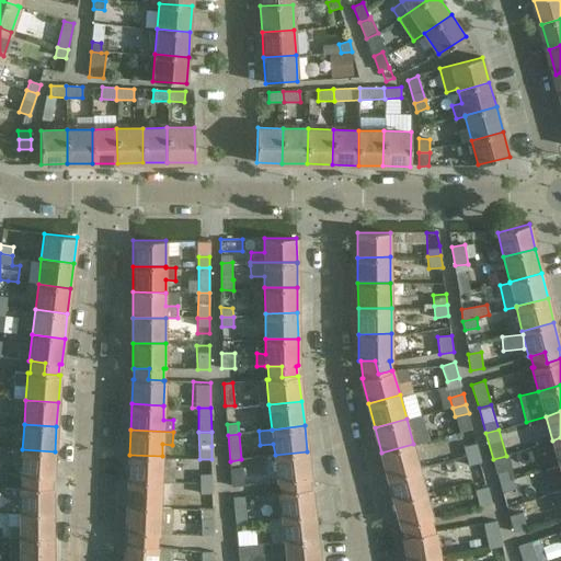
[(419,468),(413,444),(381,453),(387,476),(419,468)]
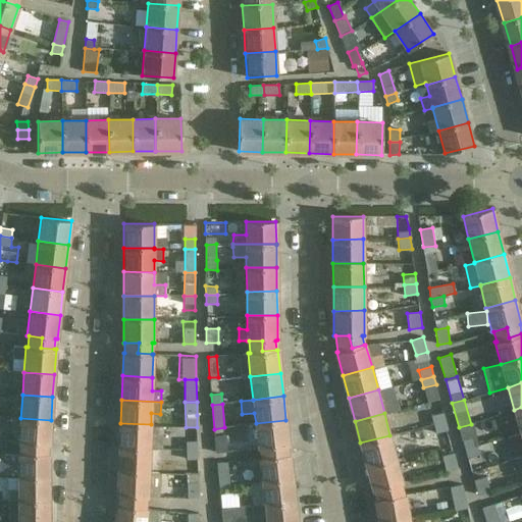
[(444,413),(430,416),(433,424),(446,420),(444,413)]
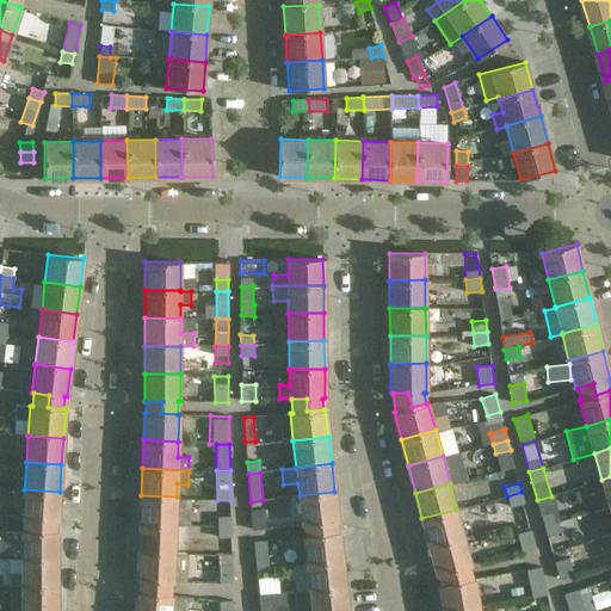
[(60,492),(24,489),(22,517),(24,517),(39,518),(39,530),(55,530),(55,519),(57,519),(60,492)]
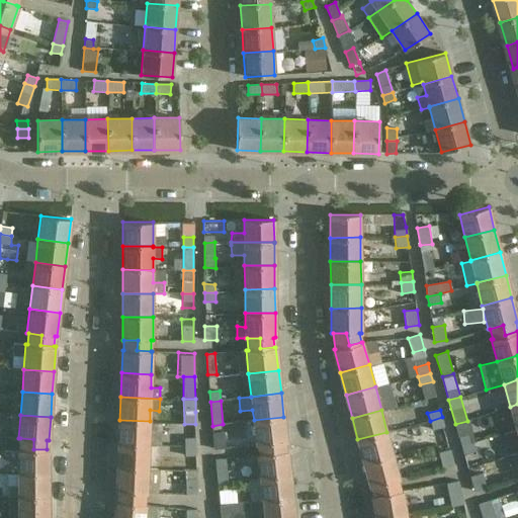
[(286,441),(283,417),(254,420),(255,433),(243,434),(244,446),(256,444),(258,444),(271,442),(272,452),(285,450),(284,441),(286,441)]
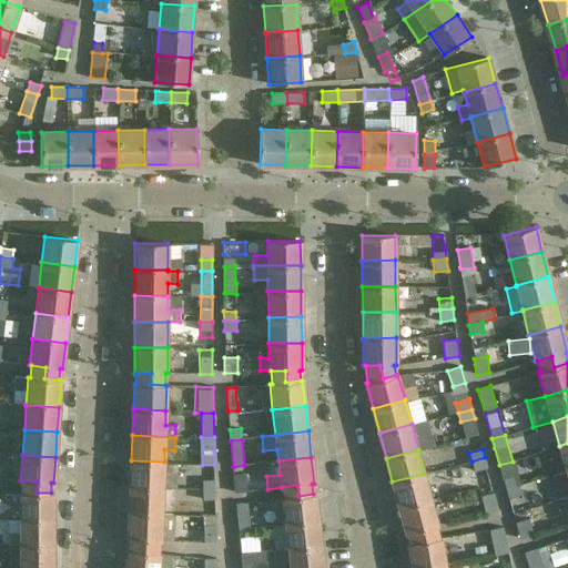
[(488,468),(485,457),(472,462),(474,473),(488,468)]
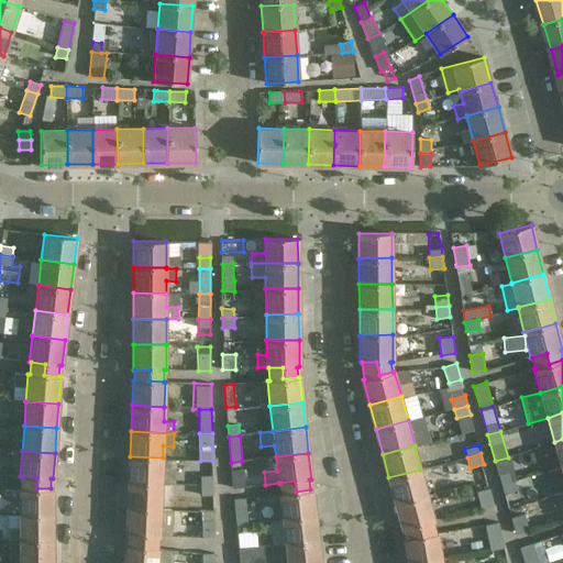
[(163,457),(130,456),(129,482),(162,483),(163,457)]
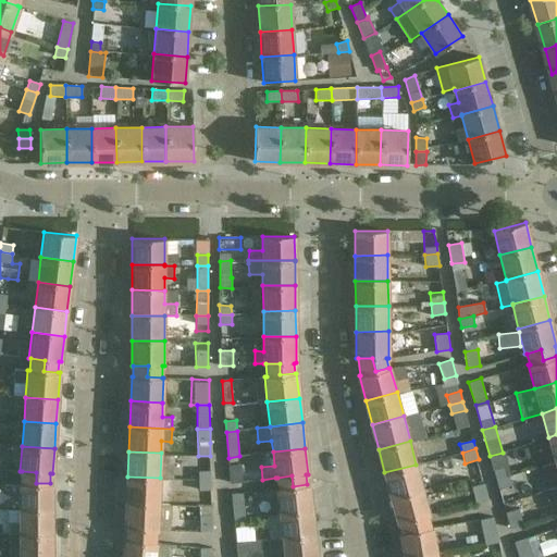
[(490,456),(493,470),(495,479),(509,475),(503,453),(490,456)]
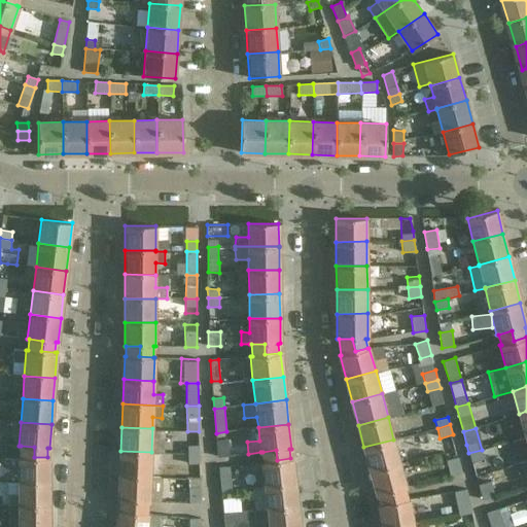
[(526,436),(525,437),(513,441),(516,453),(526,450),(526,436)]
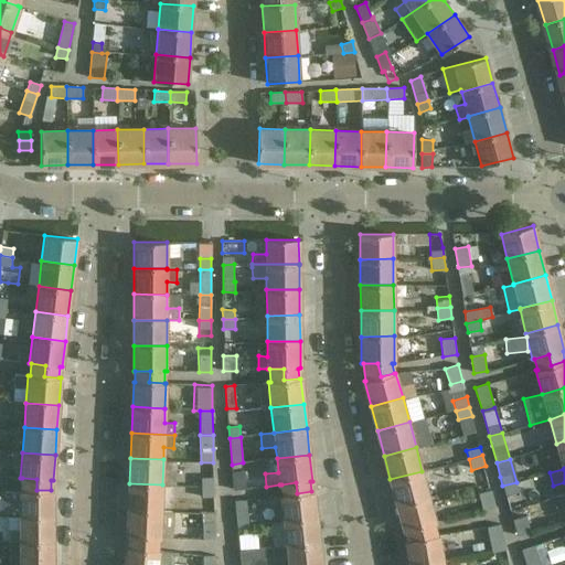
[(429,497),(422,471),(390,479),(397,504),(429,497)]
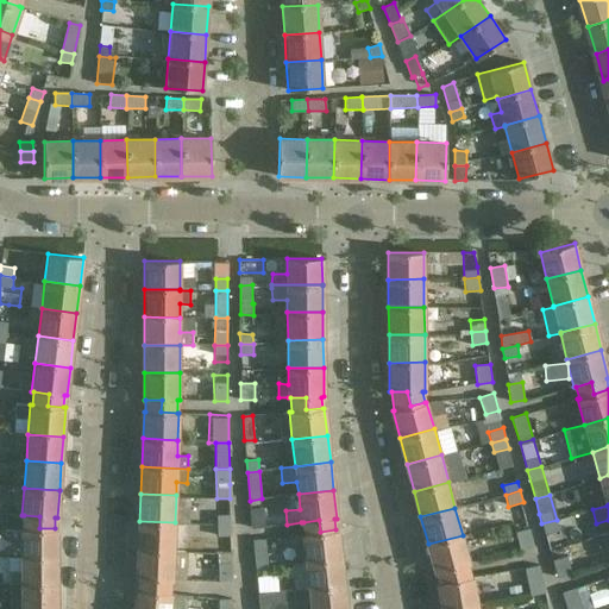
[(263,509),(250,510),(252,528),(264,527),(263,509)]
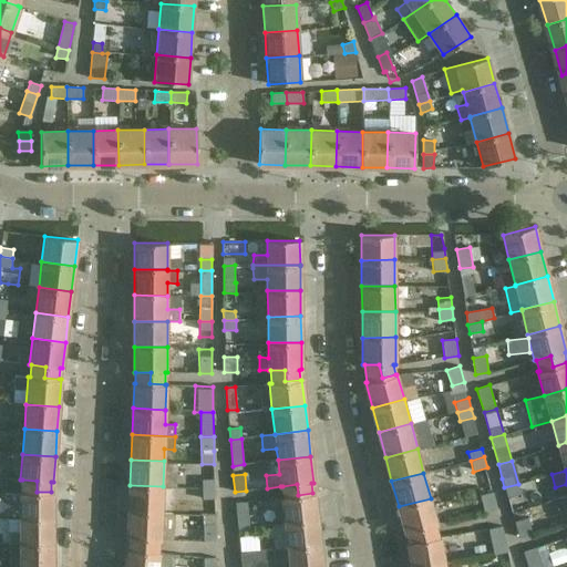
[(474,474),(449,481),(451,493),(478,486),(474,474)]
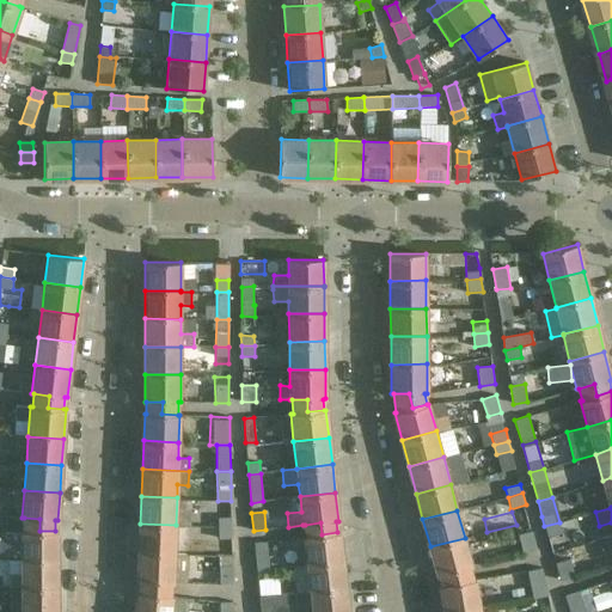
[(40,531),(40,519),(24,518),(24,531),(17,531),(17,545),(22,545),(22,560),(57,560),(57,531),(55,531),(40,531)]
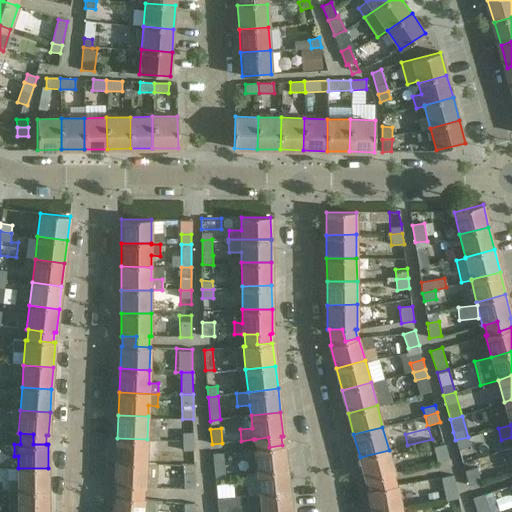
[(193,442),(193,433),(182,433),(183,443),(193,442)]
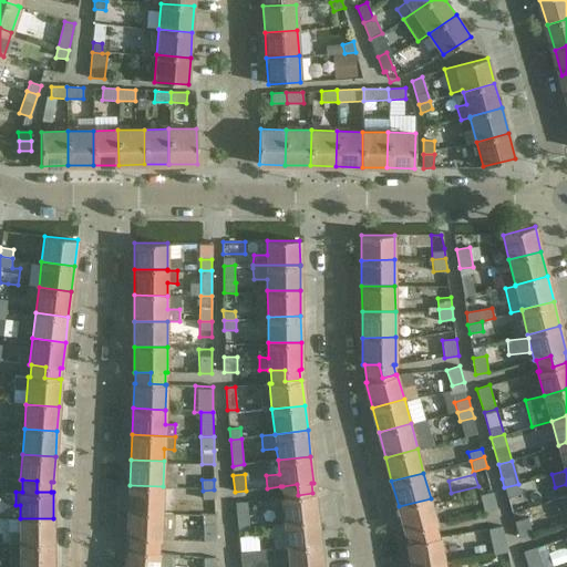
[(315,493),(312,493),(298,495),(297,484),(282,486),(284,496),(281,497),(285,523),(318,518),(315,493)]
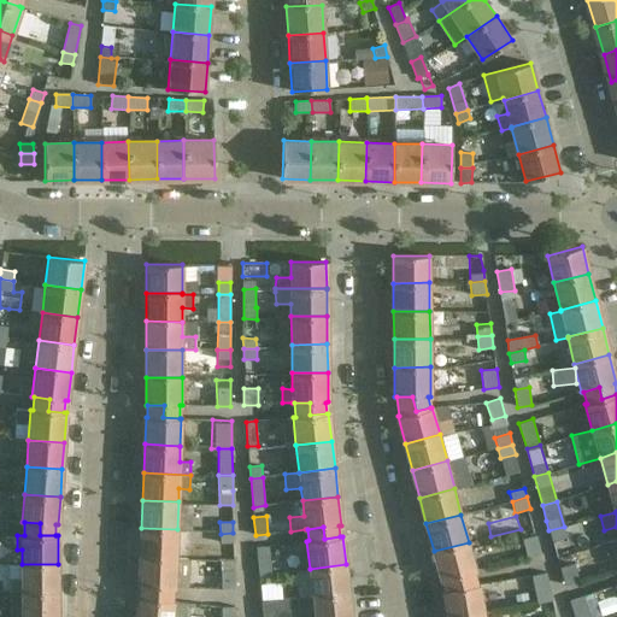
[(566,538),(564,527),(548,530),(557,557),(579,551),(574,535),(566,538)]
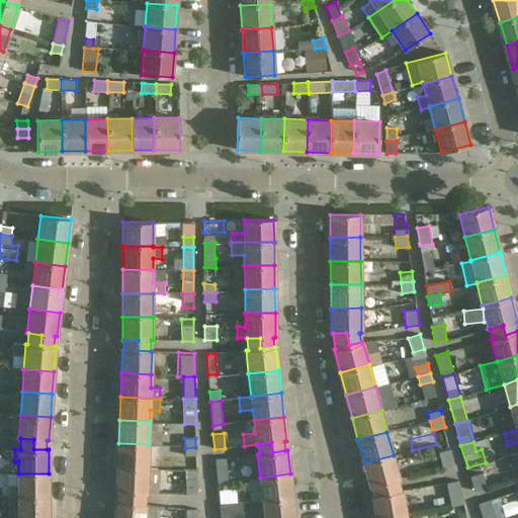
[(159,445),(149,444),(118,443),(117,466),(158,468),(159,445)]
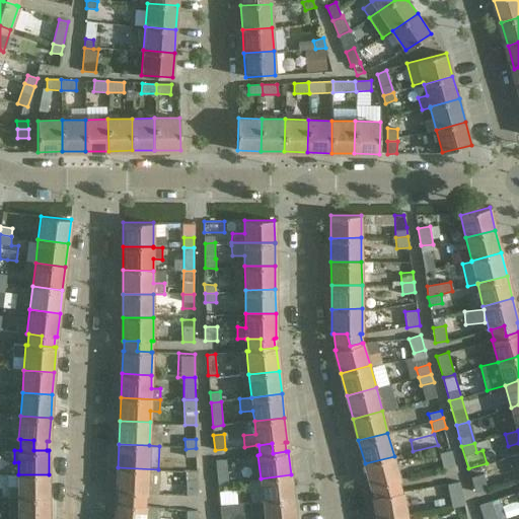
[(197,470),(196,448),(186,449),(186,457),(182,457),(182,471),(184,471),(197,470)]
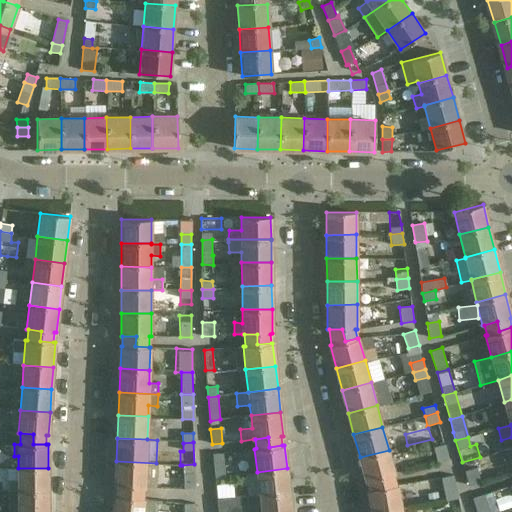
[(445,444),(433,447),(437,462),(449,459),(445,444)]
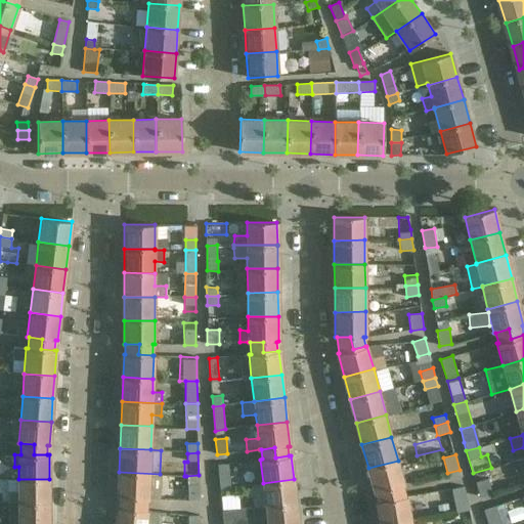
[(404,484),(398,461),(368,468),(375,491),(376,491),(389,488),(391,498),(405,496),(402,484),(404,484)]
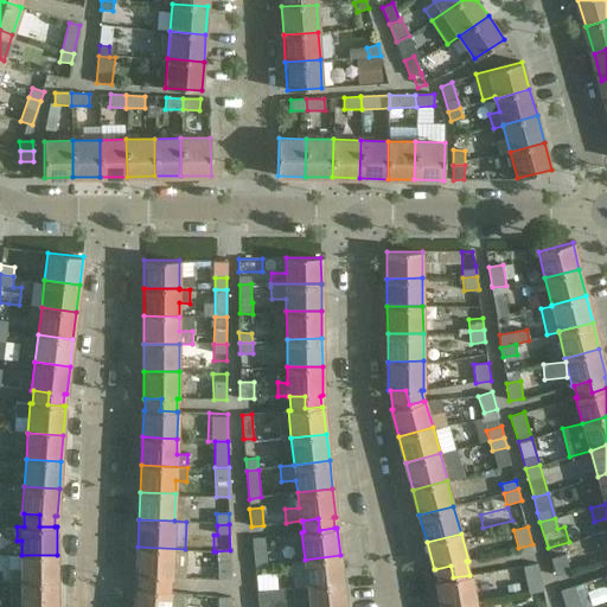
[(266,537),(253,538),(255,566),(268,564),(266,537)]
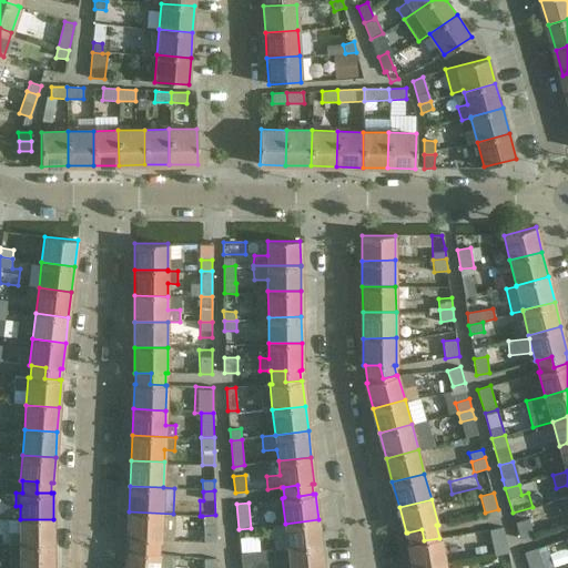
[(535,517),(533,507),(513,513),(520,539),(534,535),(529,519),(535,517)]
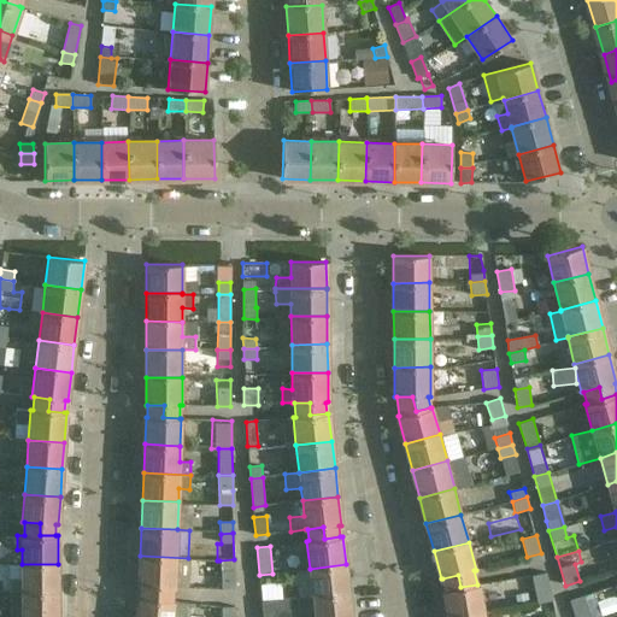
[(188,558),(140,556),(139,586),(141,586),(157,586),(156,598),(171,600),(172,587),(187,587),(188,558)]
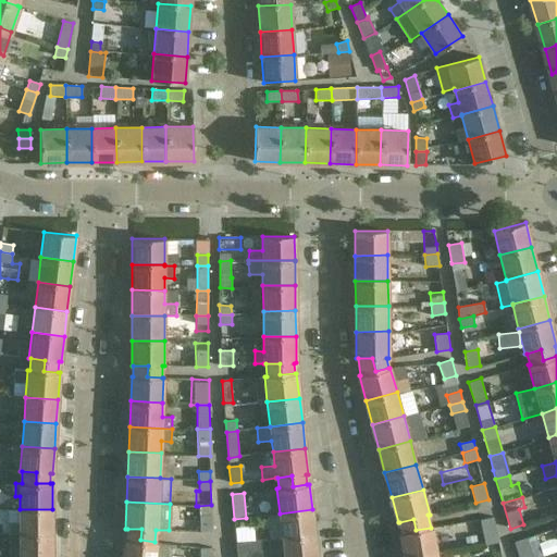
[(211,531),(211,505),(198,506),(200,532),(211,531)]
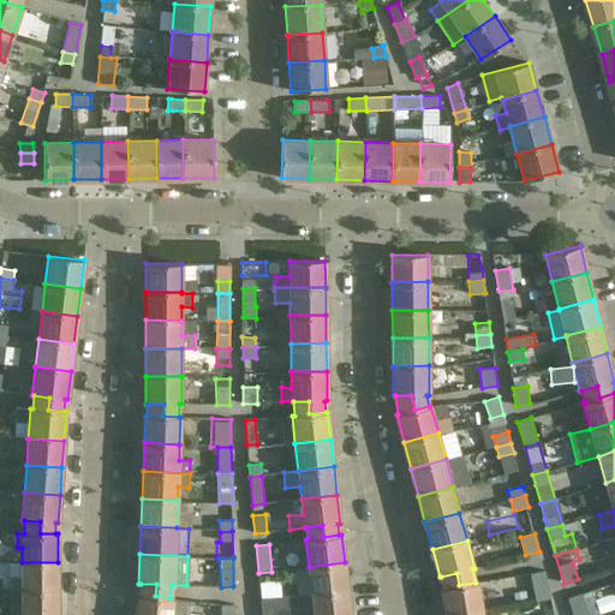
[(58,590),(58,562),(22,562),(22,577),(11,577),(11,590),(22,590),(58,590)]
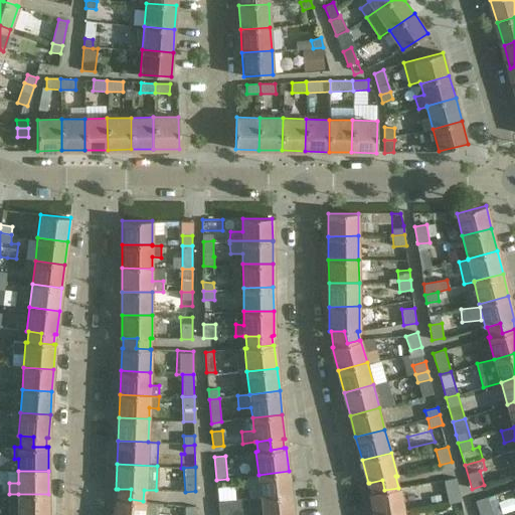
[(289,471),(259,475),(262,497),(291,494),(289,471)]
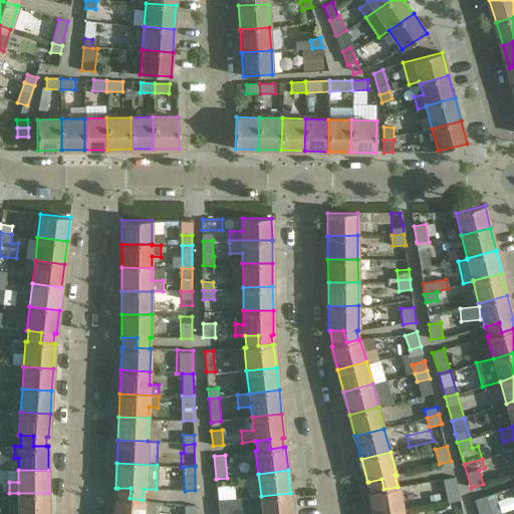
[(455,477),(443,480),(436,481),(440,505),(447,503),(460,500),(455,477)]
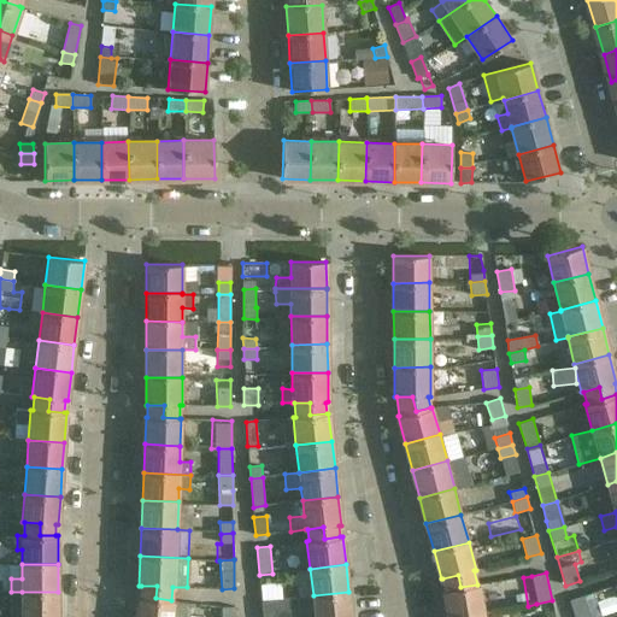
[(456,616),(485,612),(480,583),(477,585),(460,587),(458,575),(442,579),(446,589),(444,589),(448,616),(456,616)]
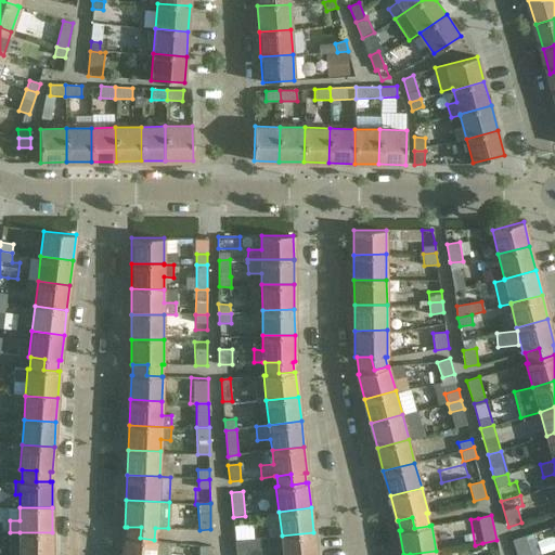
[(125,537),(121,554),(154,554),(155,554),(167,554),(169,554),(171,542),(154,540),(140,538),(141,527),(127,527),(126,537),(125,537)]
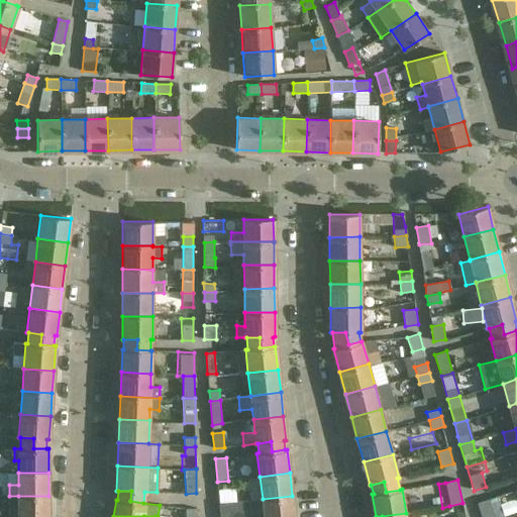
[(48,516),(48,496),(18,496),(17,516),(48,516)]
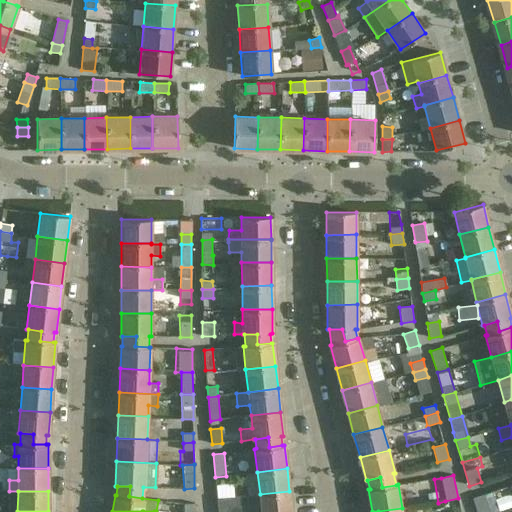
[(291,511),(289,491),(260,494),(260,496),(261,511),(291,511)]
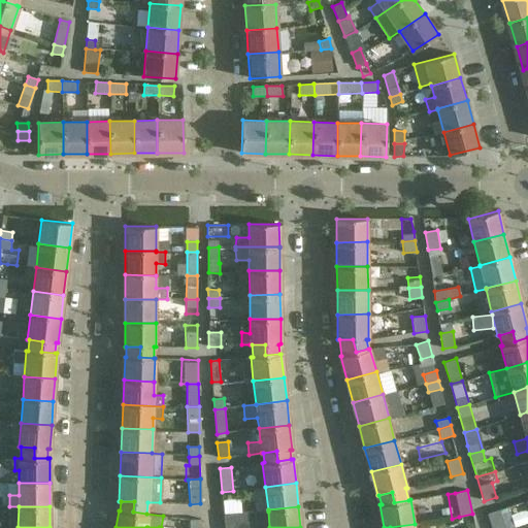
[(505,527),(499,509),(488,514),(492,527),(505,527)]
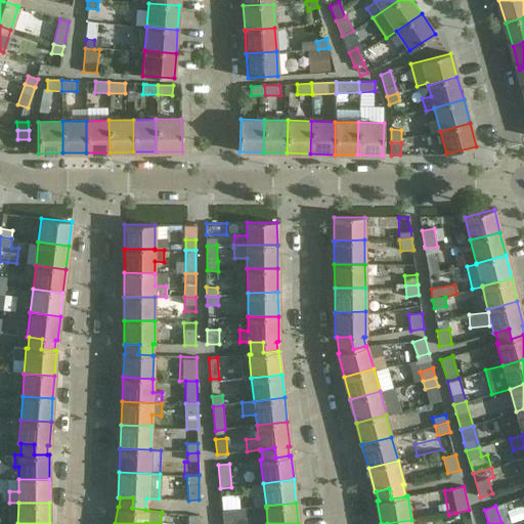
[(246,518),(246,509),(222,511),(223,523),(234,523),(234,519),(246,518)]
